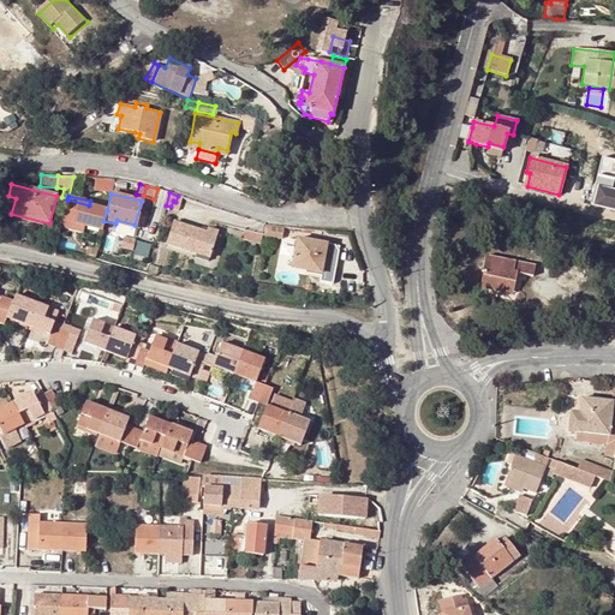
[(103,221),(107,210),(89,206),(67,199),(63,220),(84,226),(101,231),(103,221)]
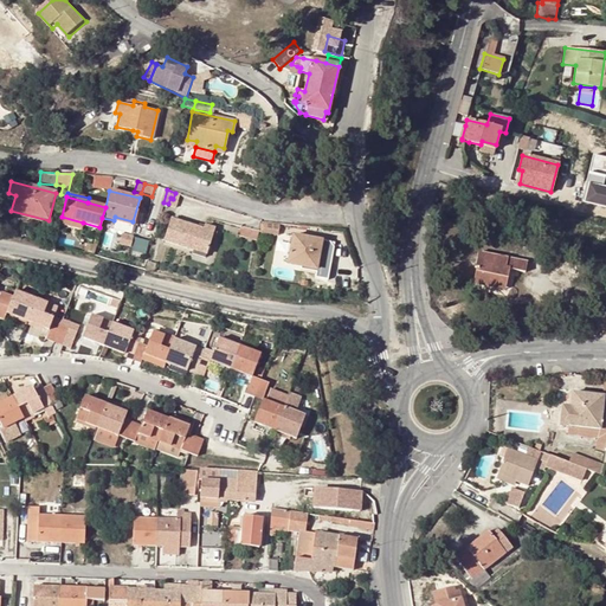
[(83,223),(62,217),(59,224),(81,230),(83,223)]
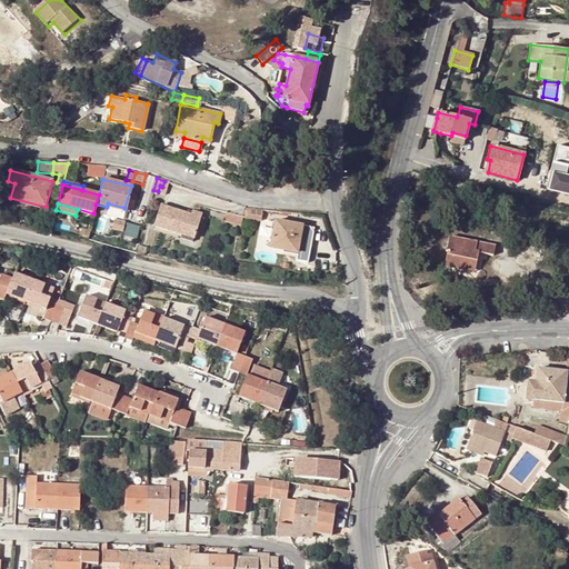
[(153,227),(180,235),(181,231),(195,236),(201,213),(191,210),(190,215),(160,205),(153,227)]
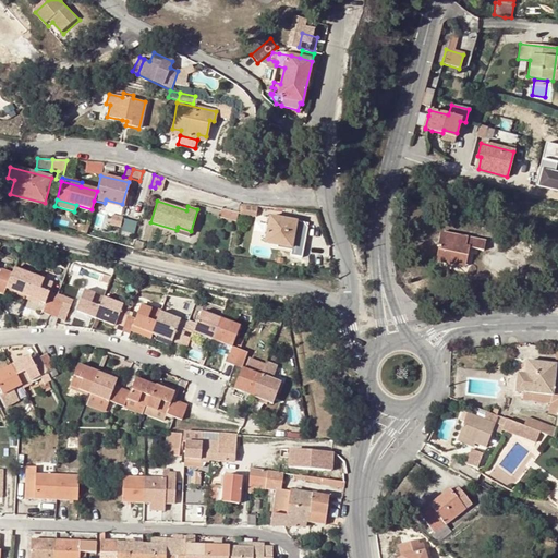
[(246,204),(239,203),(237,211),(245,213),(254,215),(256,206),(246,204)]
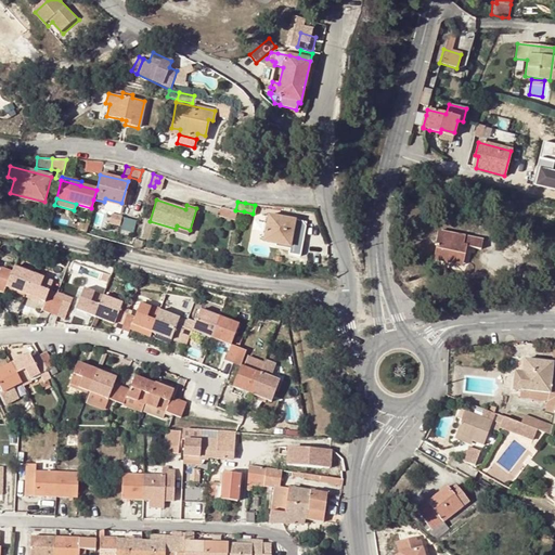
[(235,211),(220,207),(217,216),(234,220),(235,211)]
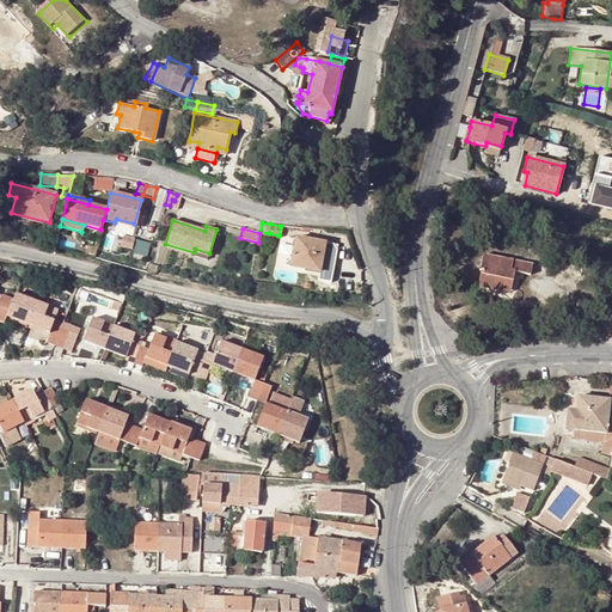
[(319,268),(324,243),(295,237),(289,267),(304,270),(304,265),(319,268)]
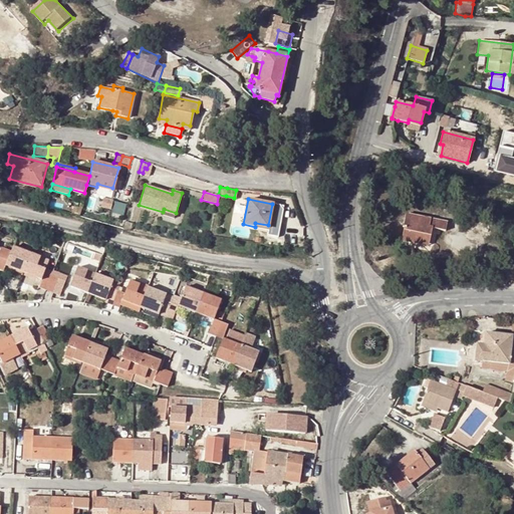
[(444,230),(446,222),(403,214),(401,225),(403,226),(401,237),(419,241),(420,237),(429,239),(431,228),(436,229),(444,230)]
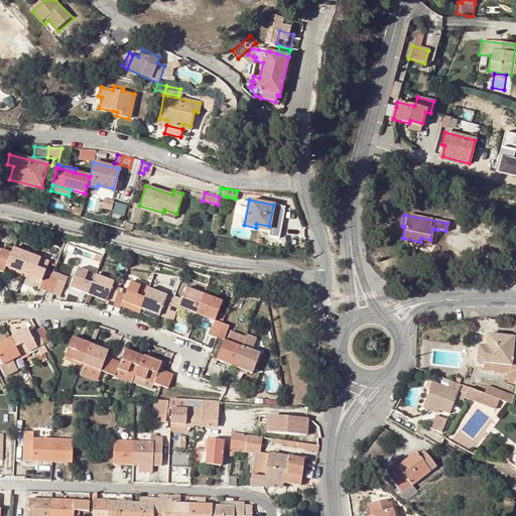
[(402,238),(400,247),(433,254),(437,230),(432,229),(430,240),(421,238),(420,242),(402,238)]
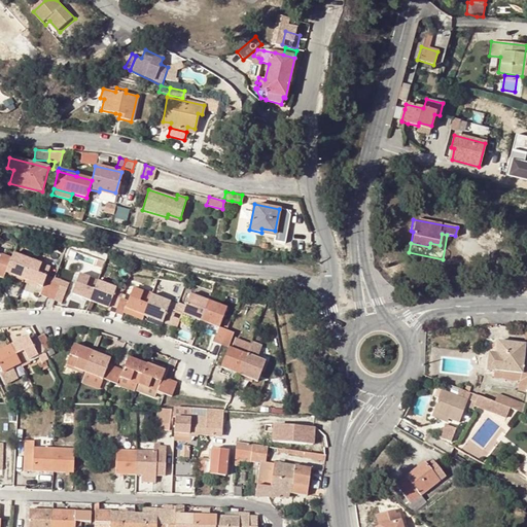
[(23,280),(31,259),(13,253),(11,258),(5,273),(23,280)]
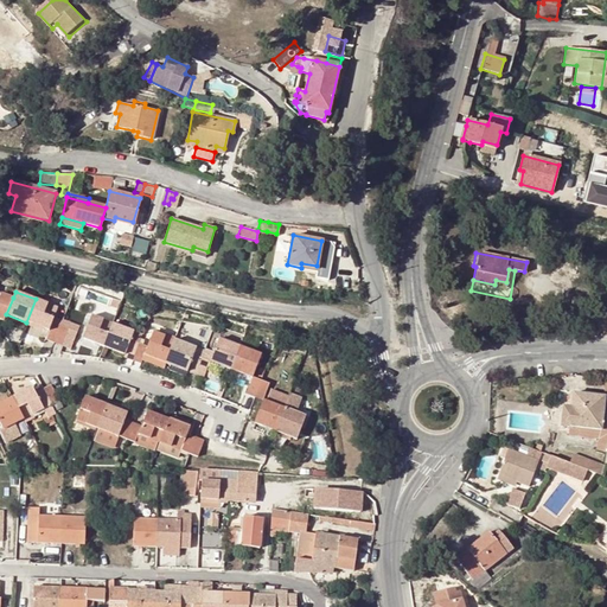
[(6,314),(13,298),(0,293),(0,318),(4,320),(6,314)]
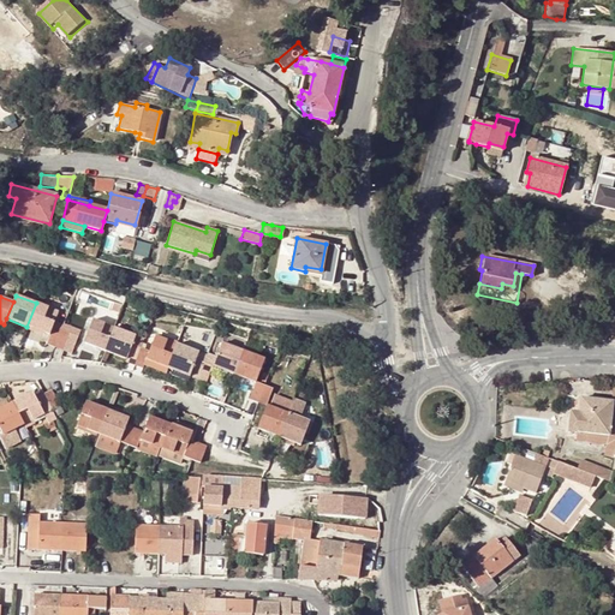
[(49,335),(53,327),(59,312),(36,303),(27,327),(49,335)]
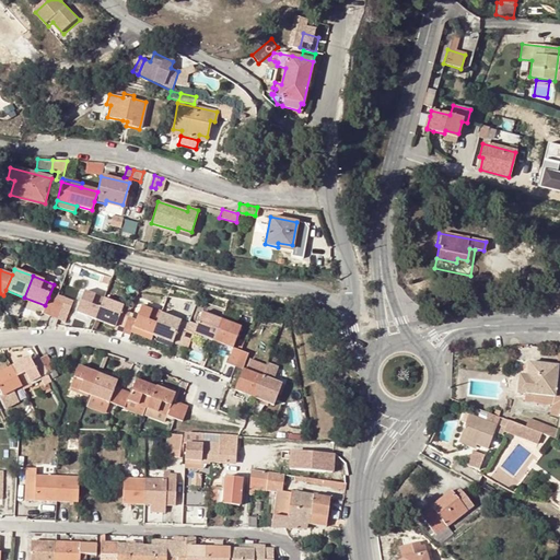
[(93,318),(102,298),(83,291),(76,312),(93,318)]
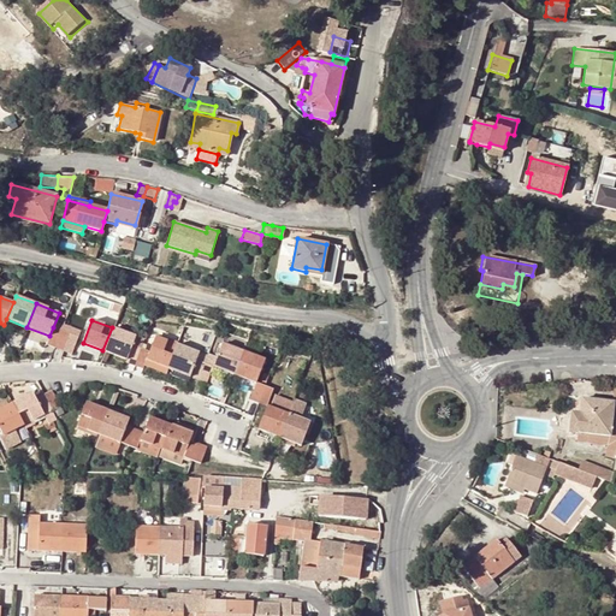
[(63,325),(61,331),(70,335),(72,336),(75,330),(63,325)]
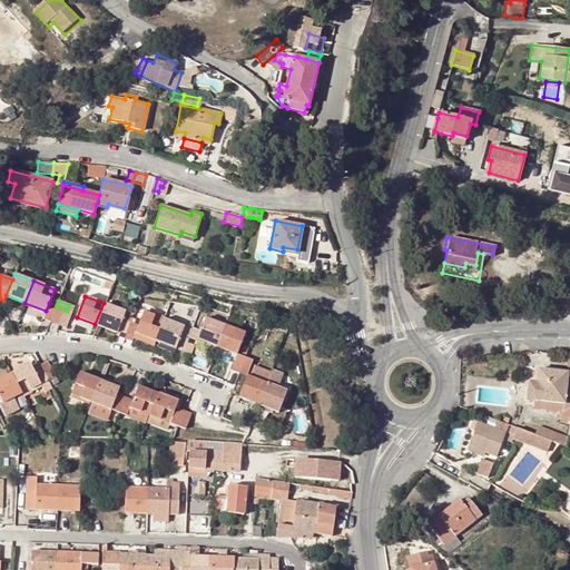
[(50,322),(57,306),(49,303),(46,311),(42,318),(50,322)]
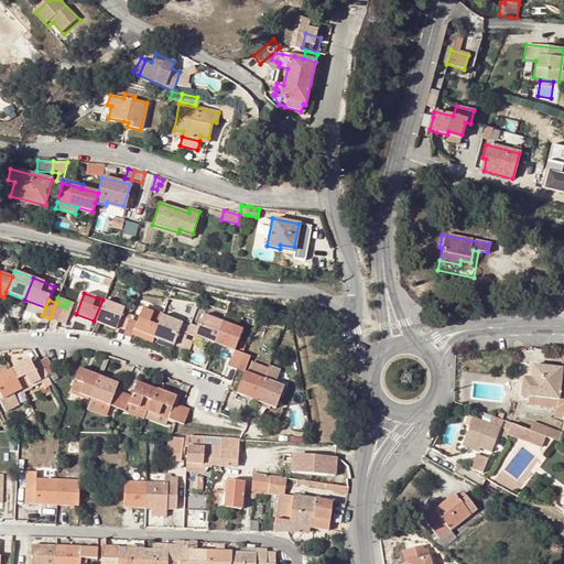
[(116,329),(120,316),(123,307),(102,300),(94,321),(116,329)]
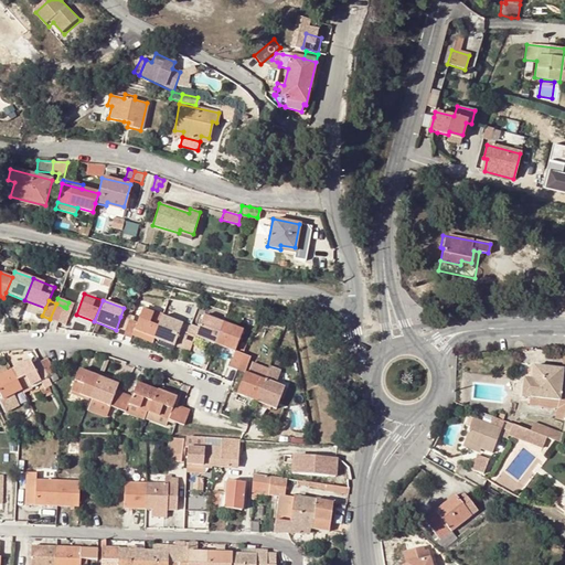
[(59,322),(64,307),(56,304),(50,319),(59,322)]
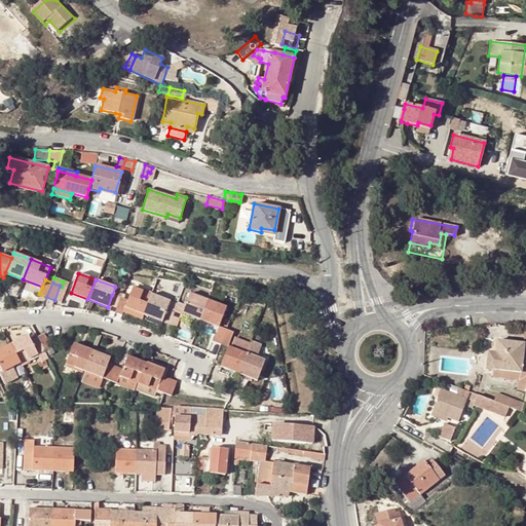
[(67,289),(62,287),(60,286),(54,300),(62,303),(67,289)]
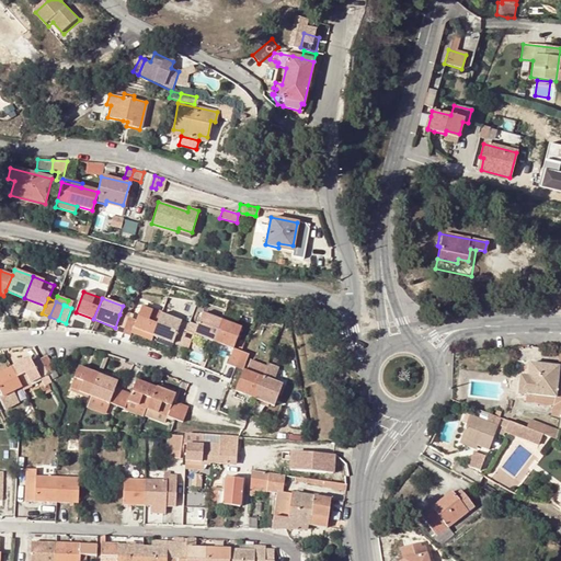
[(160,315),(140,306),(135,321),(132,328),(151,335),(160,315)]
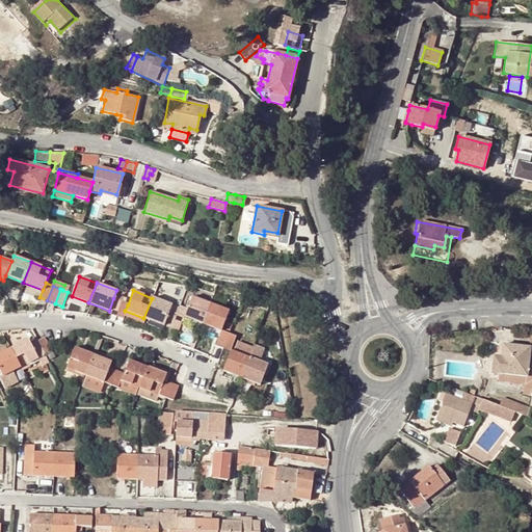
[(210,303),(191,296),(183,317),(202,324),(210,303)]
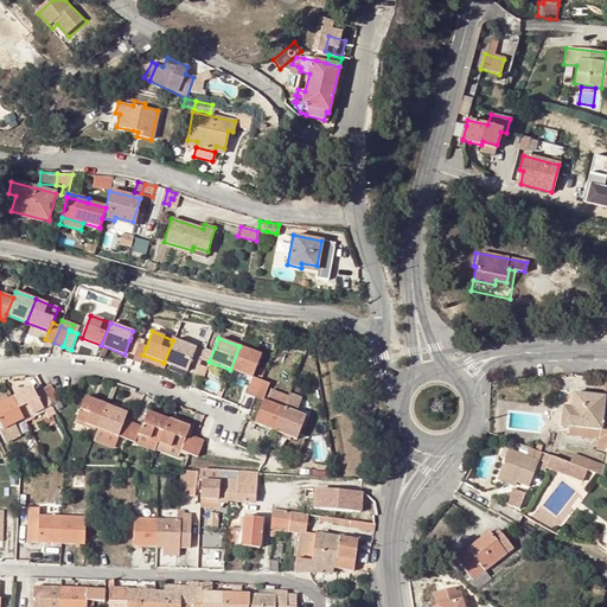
[(131,360),(138,344),(129,340),(125,355),(123,357),(131,360)]
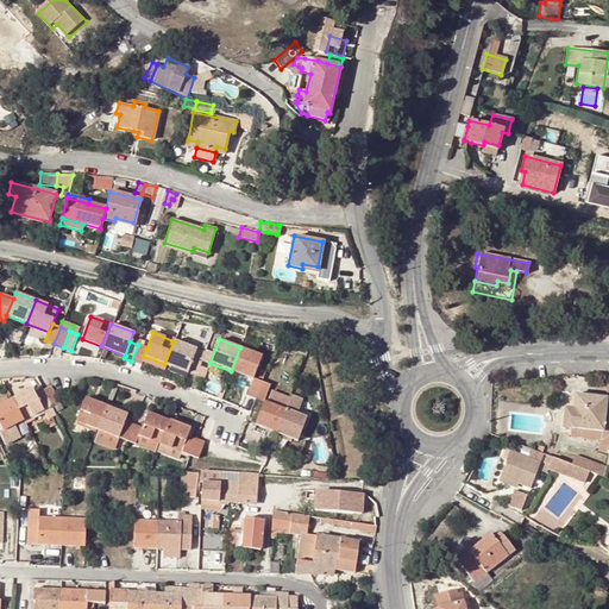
[(162,369),(169,371),(170,366),(186,372),(193,356),(195,349),(174,341),(164,364),(162,369)]
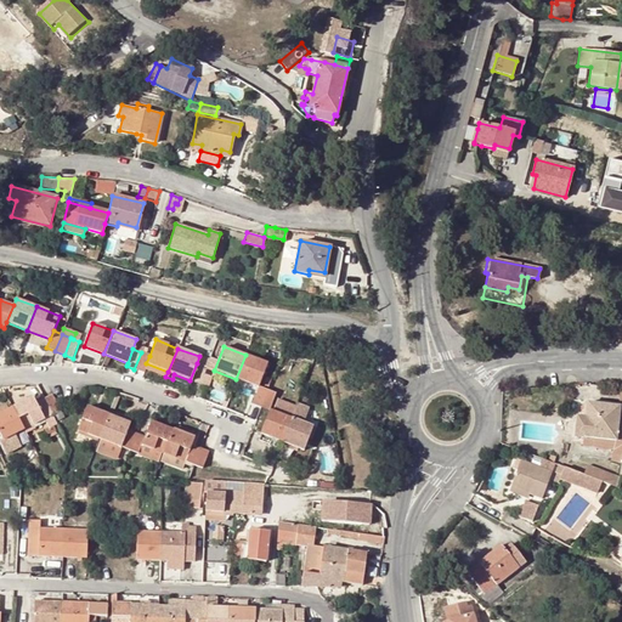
[(134,369),(142,372),(143,368),(146,363),(150,356),(141,352),(134,369)]
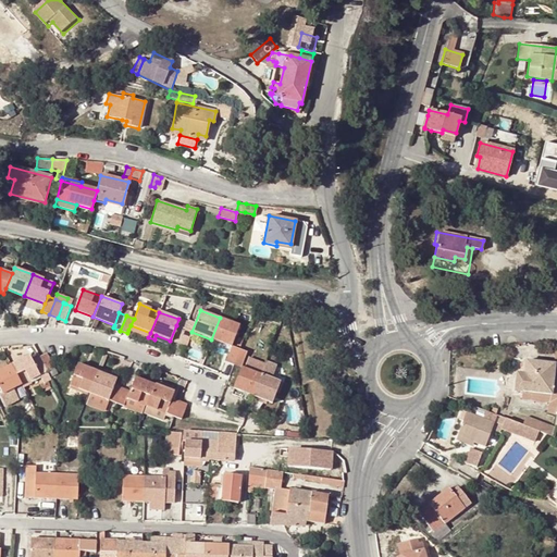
[(211,339),(231,346),(238,324),(220,318),(211,339)]
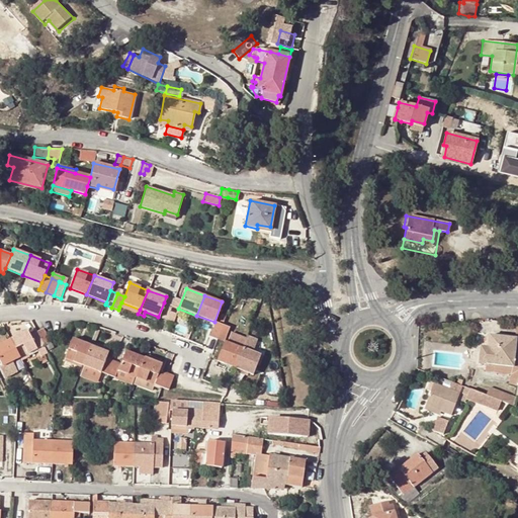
[(138,314),(140,310),(121,303),(119,307),(138,314)]
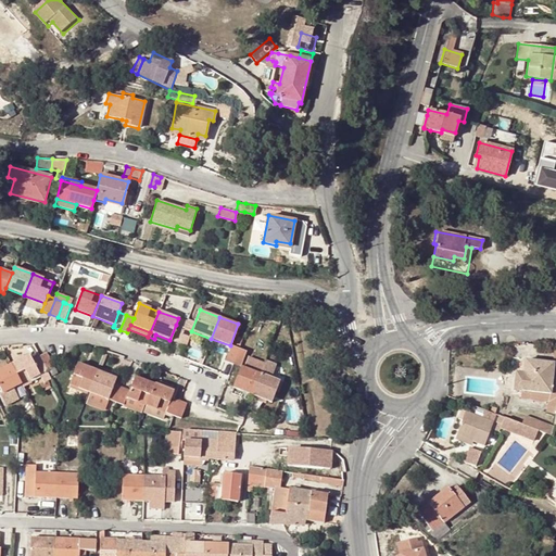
[(176,325),(169,340),(177,343),(184,328),(176,325)]
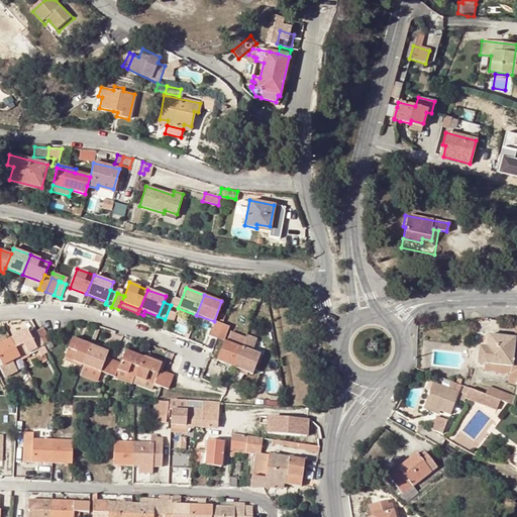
[(165,319),(173,321),(178,308),(171,305),(165,319)]
